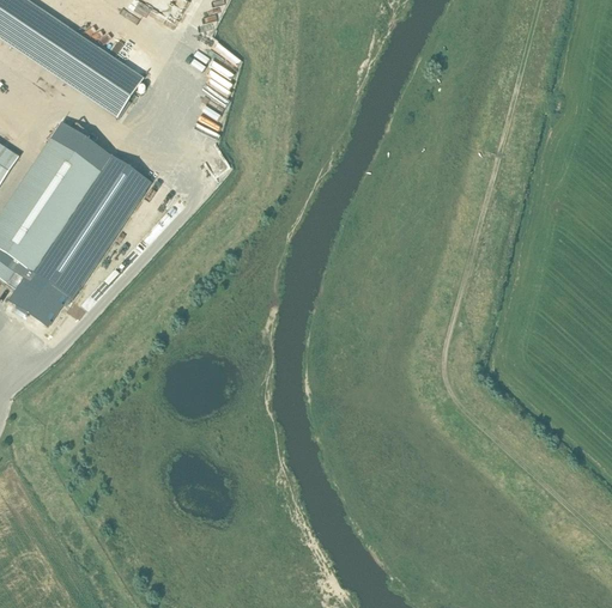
[(0,0),(0,40),(116,111),(143,70),(29,0),(0,0)]
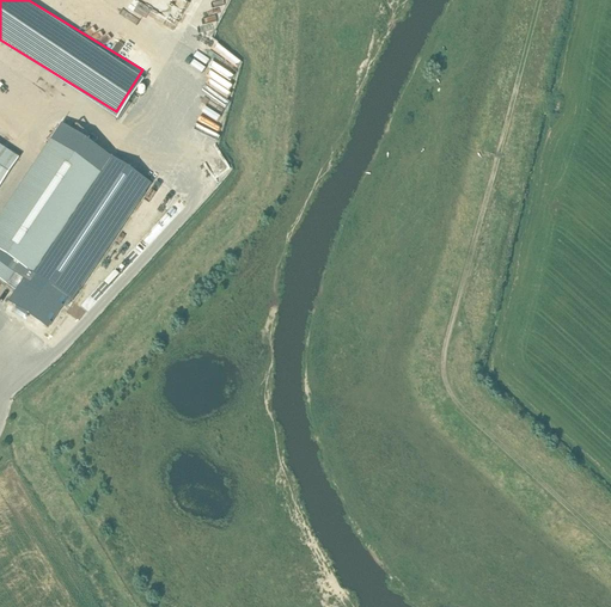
[(199,104),(197,132),(206,132),(207,104),(199,104)]
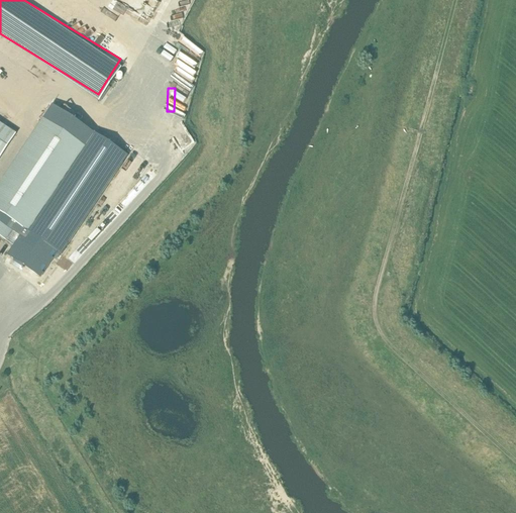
[(0,156),(1,157),(24,122),(0,106),(0,156)]
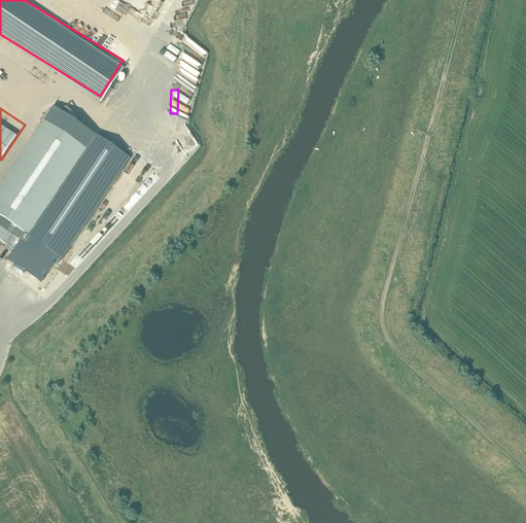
[(0,236),(7,241),(18,224),(30,233),(81,154),(88,145),(44,116),(0,182),(0,236)]
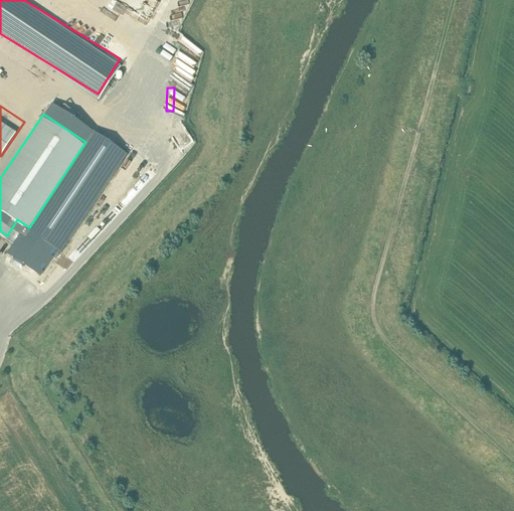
[(150,152),(159,142),(155,138),(145,148),(150,152)]
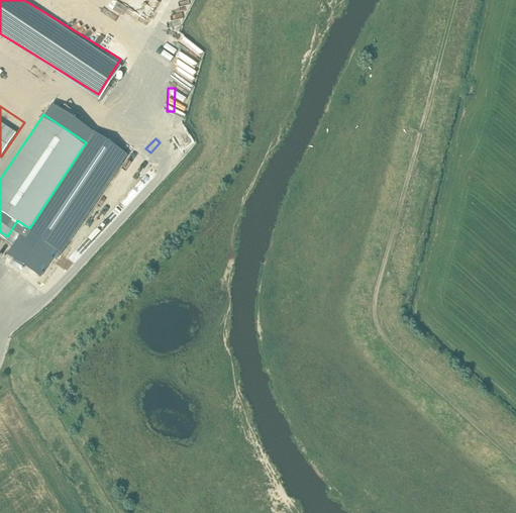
[(160,147),(148,159),(155,165),(166,155),(160,147)]
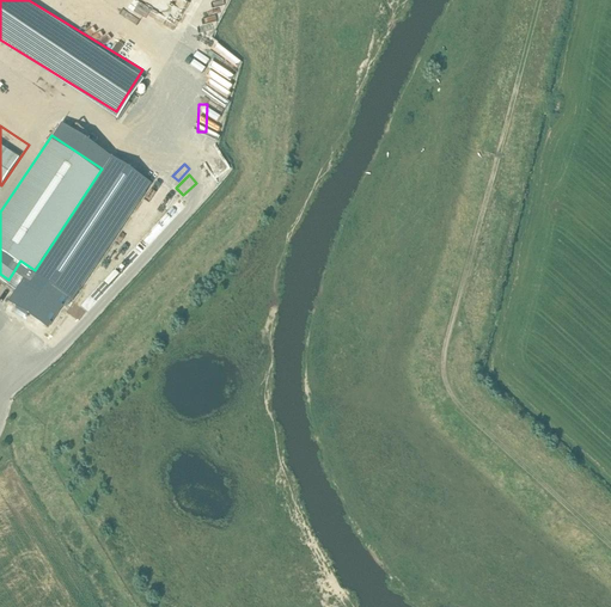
[(48,341),(60,330),(46,316),(35,326),(48,341)]
